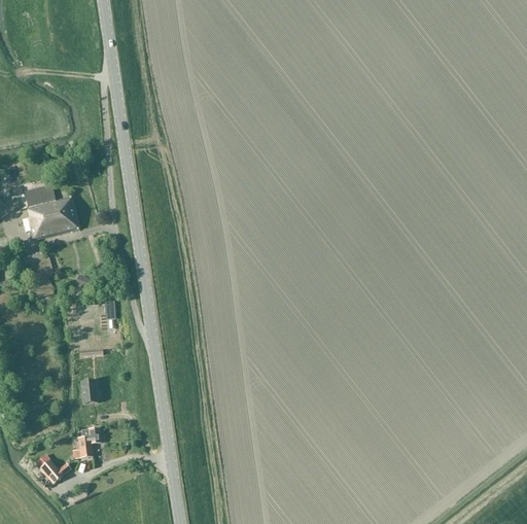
[(71,196),(56,200),(53,183),(25,190),(28,207),(28,209),(29,217),(23,218),(26,232),(31,231),(33,240),(79,229),(71,196)]
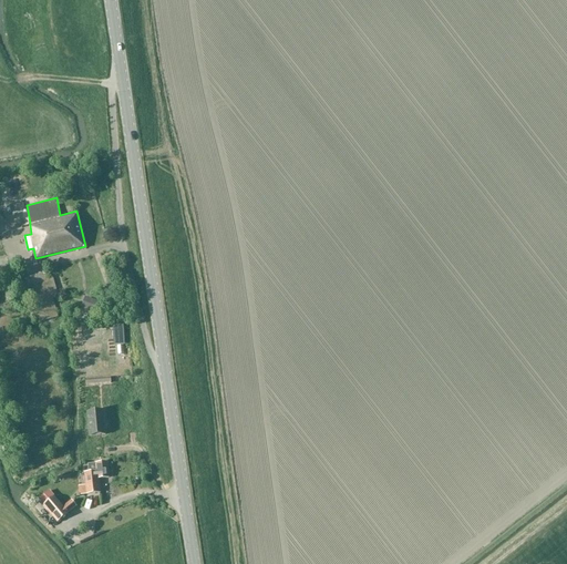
[(48,275),(45,270),(27,276),(40,320),(58,315),(53,297),(59,295),(53,274),(48,275)]
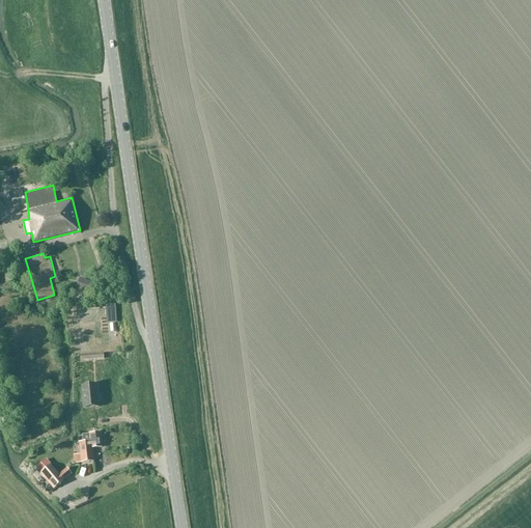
[(92,294),(96,281),(85,277),(81,287),(90,290),(89,294),(92,294)]
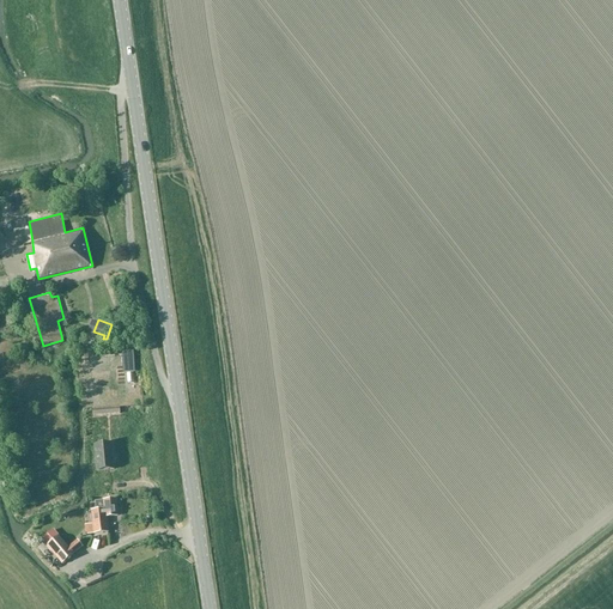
[(87,342),(97,346),(101,340),(91,335),(87,342)]
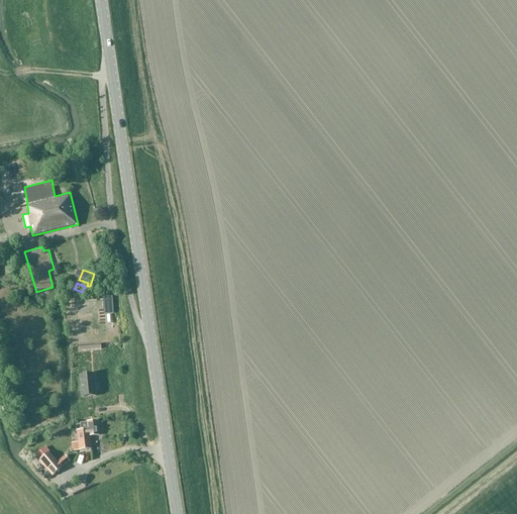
[(79,373),(81,396),(97,394),(95,372),(79,373)]
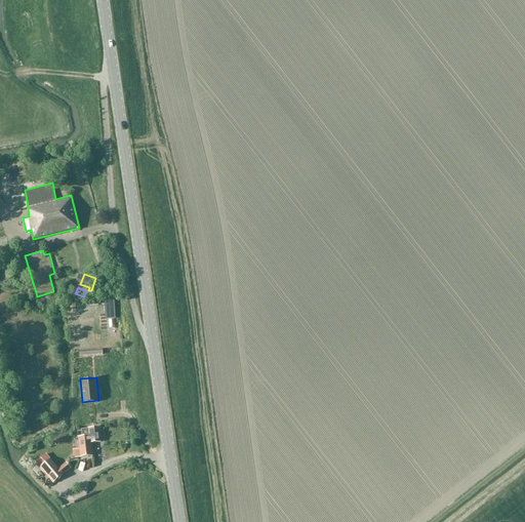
[(101,440),(99,427),(99,425),(88,427),(81,427),(82,435),(78,435),(79,447),(72,447),(73,456),(92,454),(91,441),(101,440)]
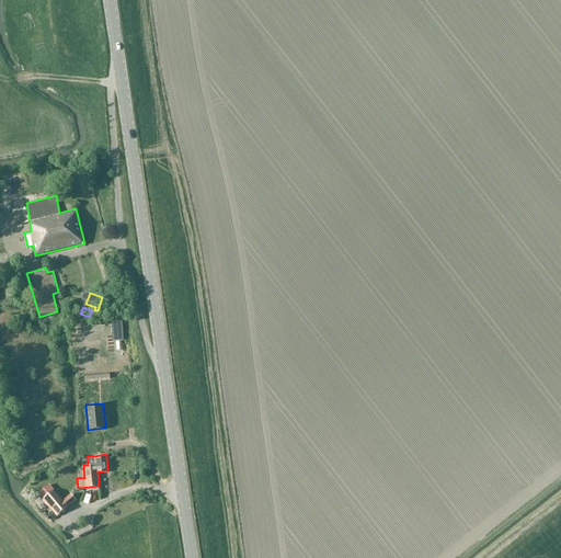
[(70,492),(64,498),(54,488),(42,499),(57,515),(67,507),(77,499),(70,492)]
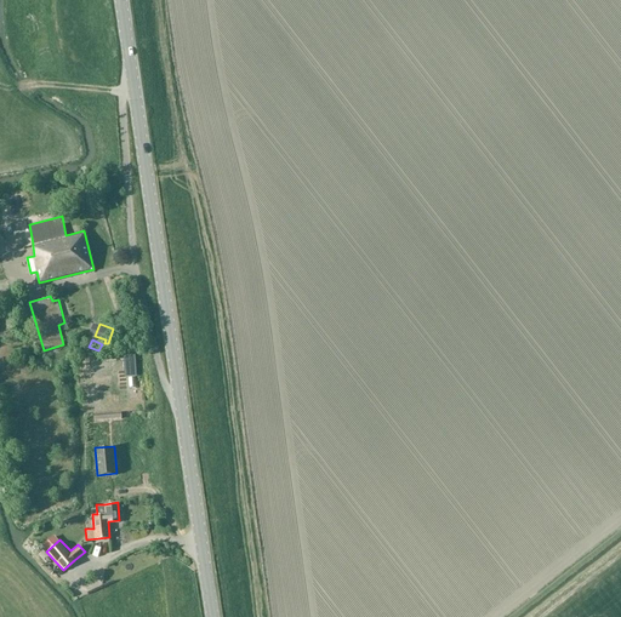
All buildings are outlined.
